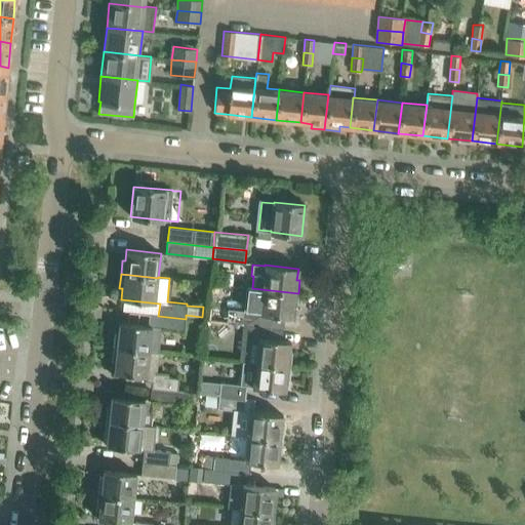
[(296,308),(298,293),(252,288),(252,289),(247,288),(244,312),(228,310),(227,324),(243,326),(243,325),(265,327),(266,316),(292,318),(293,307),(296,308)]
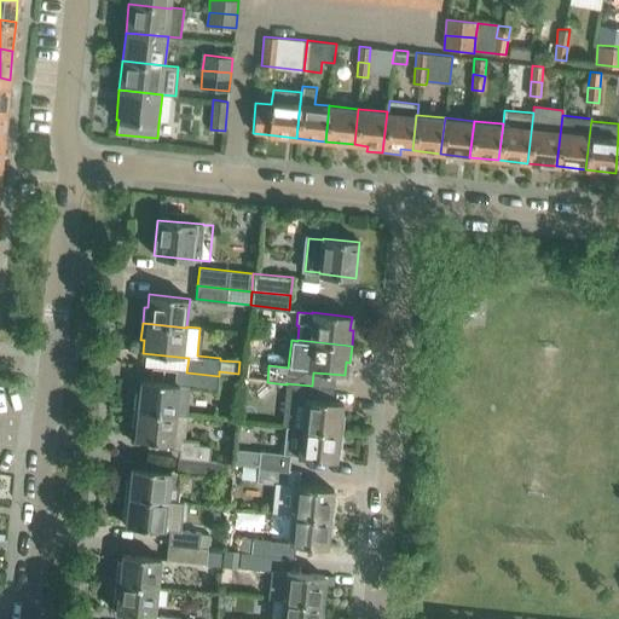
[(217,389),(219,376),(186,372),(185,386),(140,381),(139,393),(136,393),(133,410),(186,416),(190,386),(217,389)]
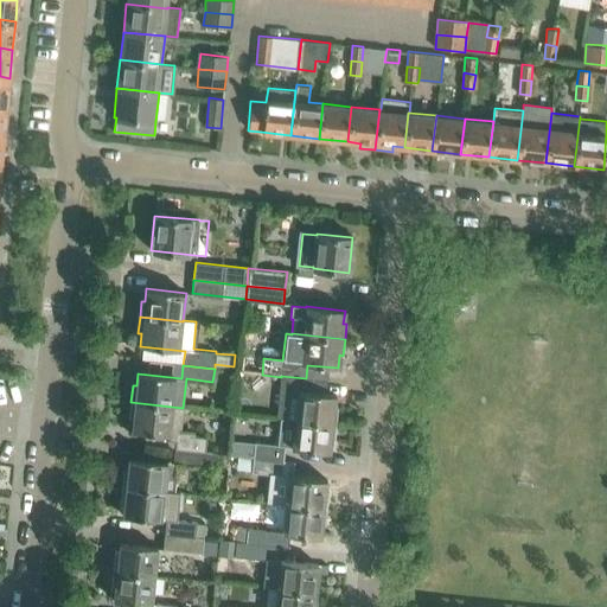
[(334,408),(336,396),(304,393),(306,378),(281,376),(281,377),(276,419),(280,419),(294,421),(294,420),(336,425),(338,408),(334,408)]
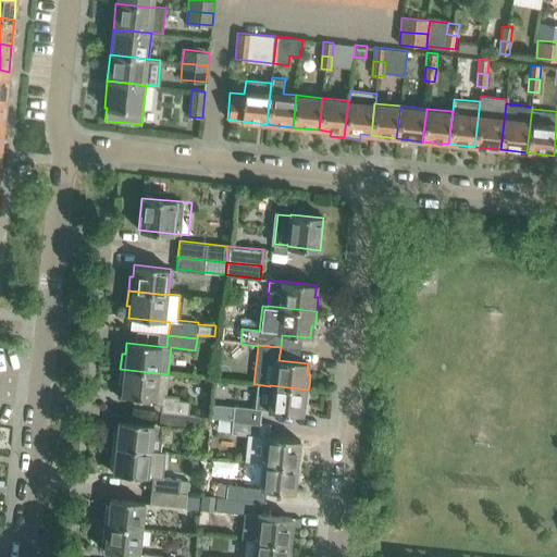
[(166,393),(168,374),(120,369),(118,383),(122,384),(121,395),(156,399),(155,404),(152,403),(151,411),(161,412),(188,416),(188,415),(189,400),(178,398),(178,395),(166,393)]
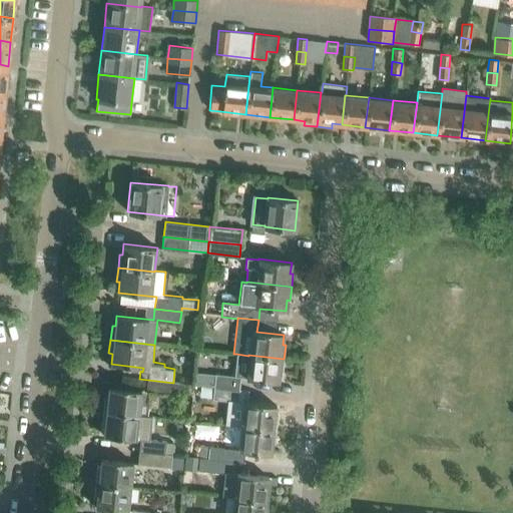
[(283,372),(284,359),(248,355),(248,356),(236,354),(233,375),(240,376),(240,378),(279,382),(280,372),(283,372)]
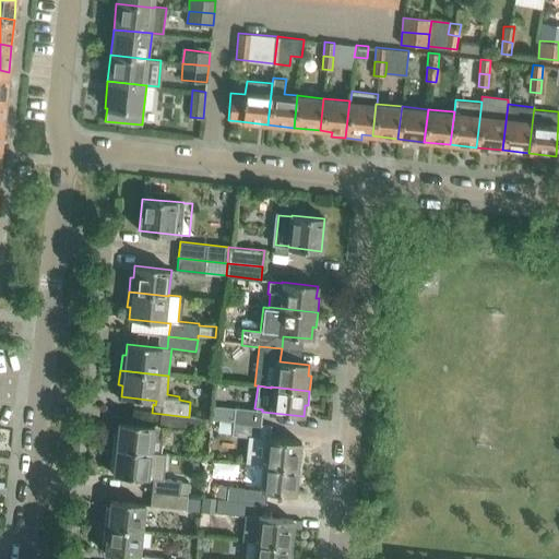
[(237,402),(238,389),(216,389),(215,402),(237,402)]
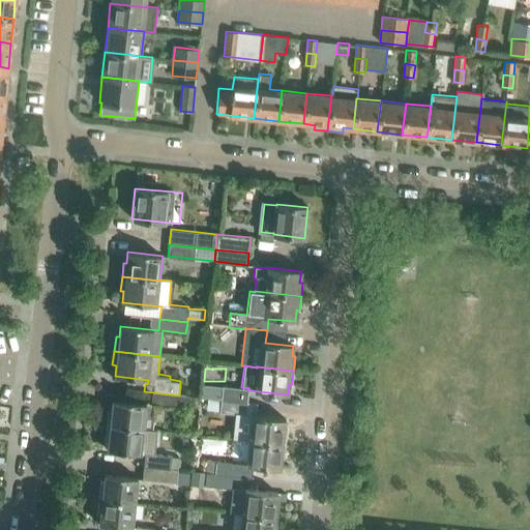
[(248,390),(248,388),(241,387),(222,385),(221,400),(247,403),(248,390)]
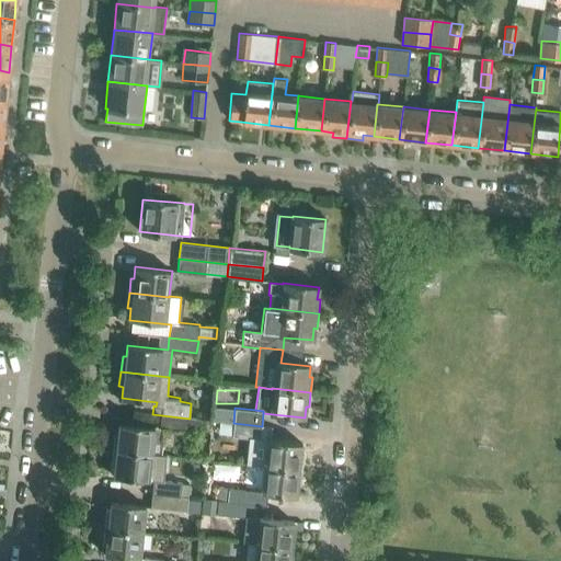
[(199,432),(201,420),(201,419),(190,418),(190,419),(162,415),(160,428),(199,432)]
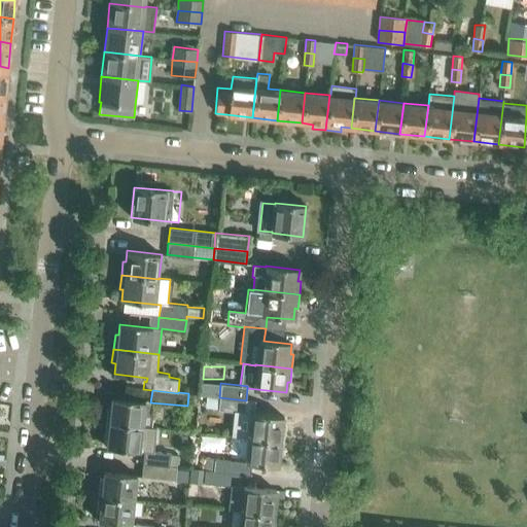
[(153,413),(144,412),(145,401),(111,397),(110,409),(107,409),(105,422),(143,426),(152,427),(153,413)]
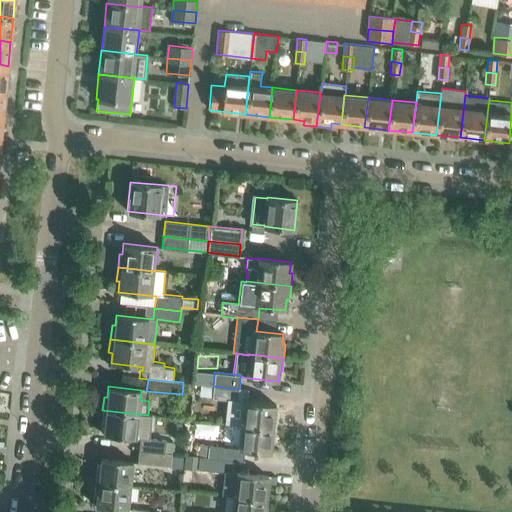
[(239,389),(213,386),(212,398),(238,400),(239,389)]
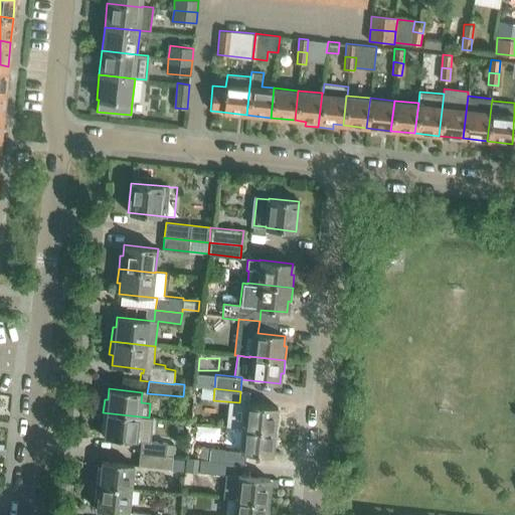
[(278,432),(279,418),(276,417),(278,407),(244,403),(241,427),(278,432)]
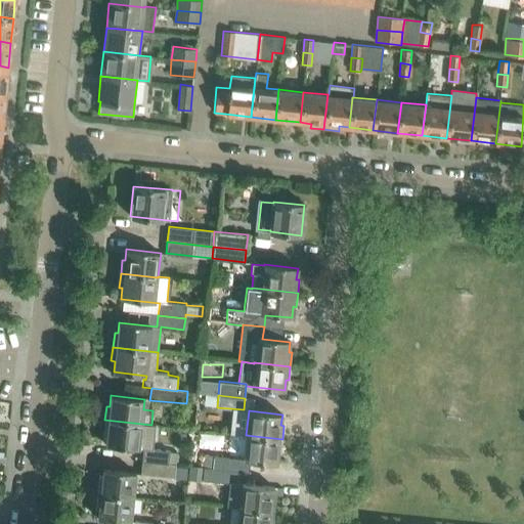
[(105,444),(139,448),(142,424),(104,420),(103,433),(106,434),(105,444)]
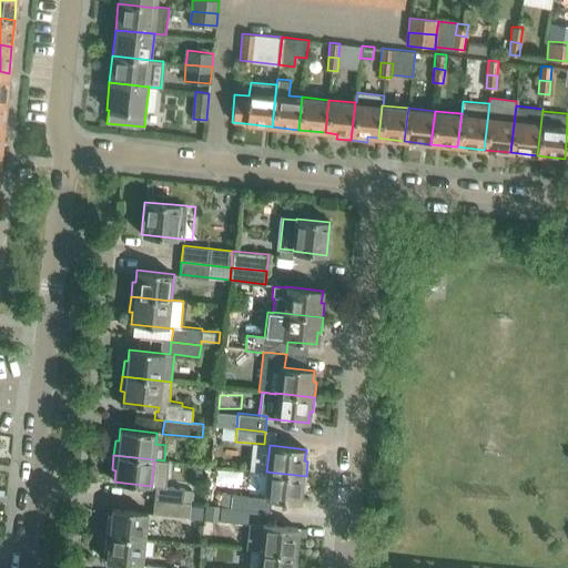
[(304,490),(306,476),(266,472),(264,498),(300,503),(301,490),(304,490)]
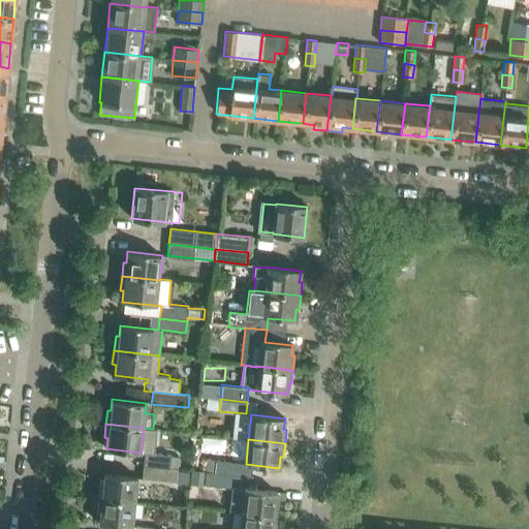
[(145,453),(144,466),(169,468),(177,469),(178,469),(178,468),(179,468),(180,457),(172,456),(172,454),(150,452),(145,452),(145,453)]
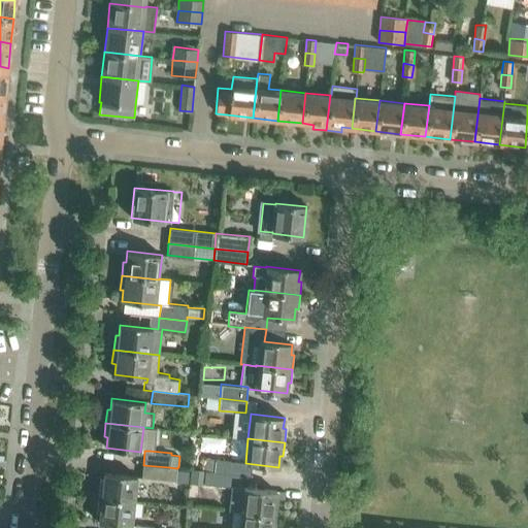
[(215,458),(213,472),(240,475),(241,461),(215,458)]
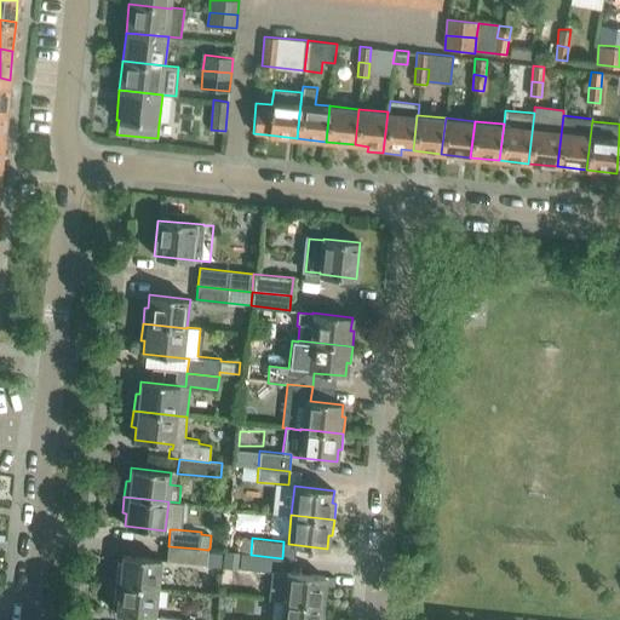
[(218,566),(219,555),(207,554),(207,550),(199,549),(168,546),(167,561),(218,566)]
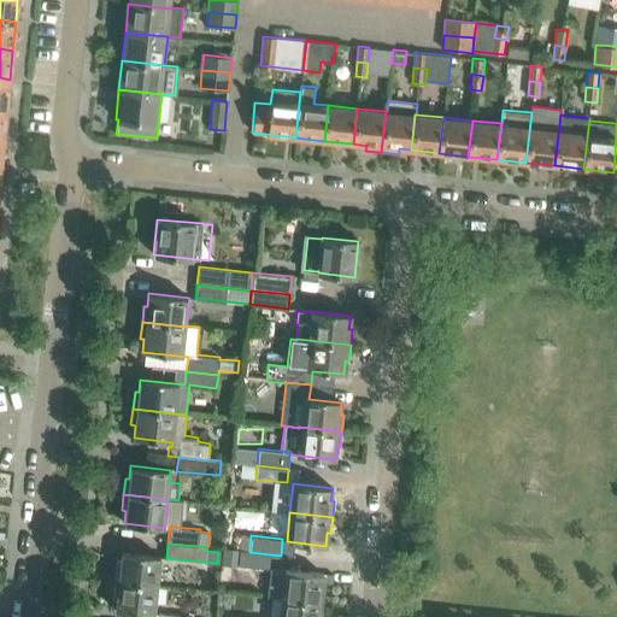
[(278,569),(281,556),(250,552),(240,551),(239,565),(269,568),(266,597),(276,598),(323,604),(325,583),(322,582),(323,574),(285,570),(278,569)]
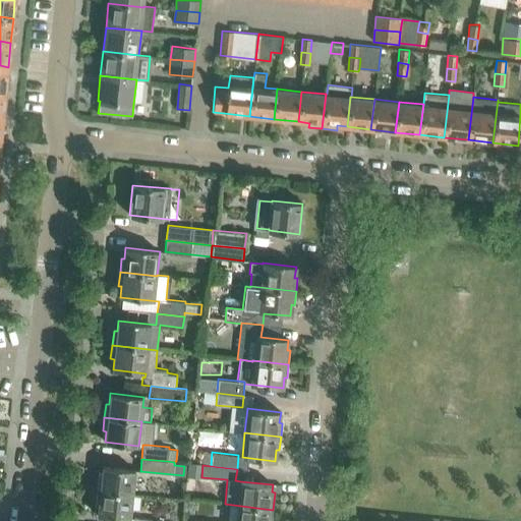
[(133,494),(135,469),(102,466),(102,474),(98,474),(96,490),(133,495),(133,494)]
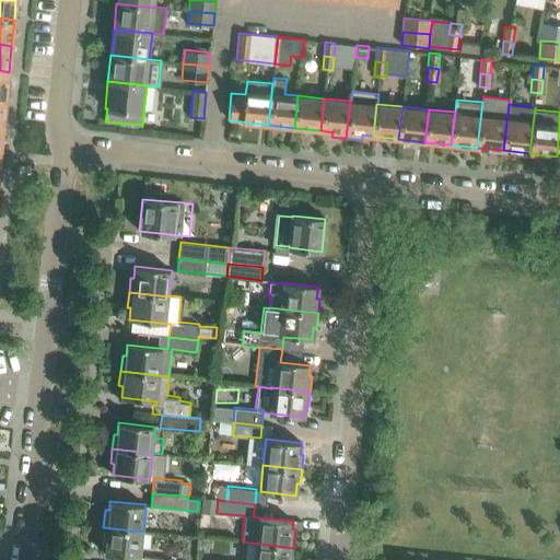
[(150,547),(152,532),(143,531),(143,532),(103,527),(102,546),(105,546),(104,553),(117,556),(140,558),(140,556),(141,546),(150,547)]
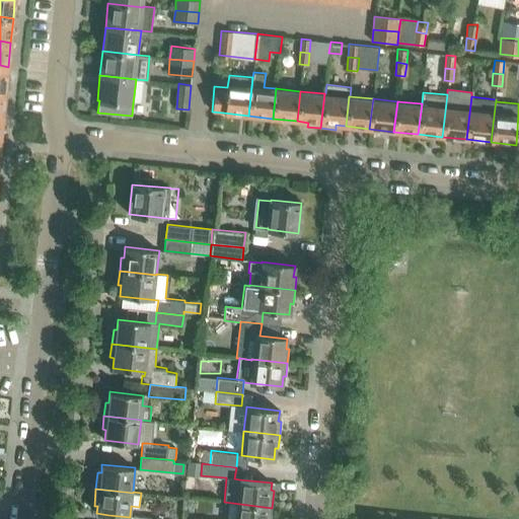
[(270,518),(272,508),(232,503),(230,518),(270,518)]
